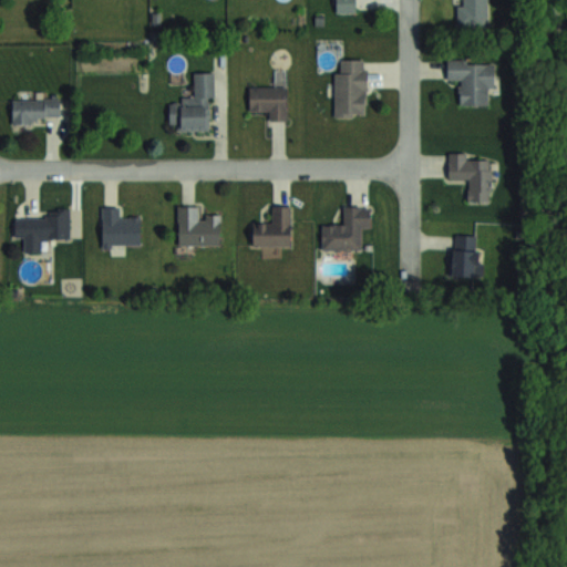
[(356,12),(356,0),(336,0),(337,12),(356,12)]
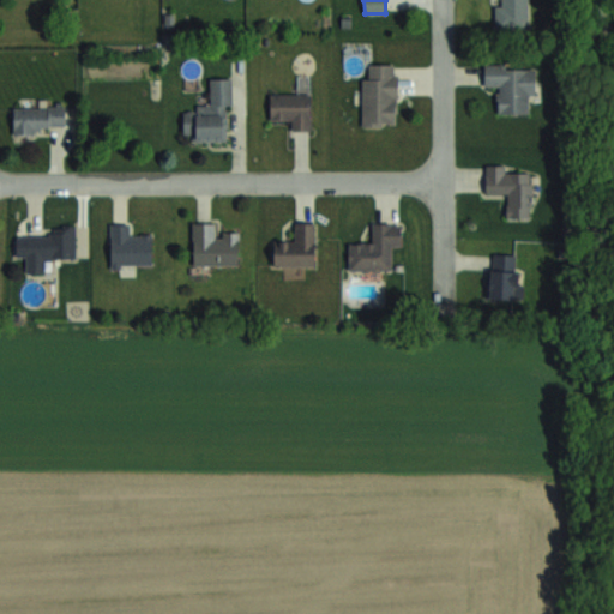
[(494,25),(528,25),(528,0),(500,0),(501,2),(494,2),(494,25)]
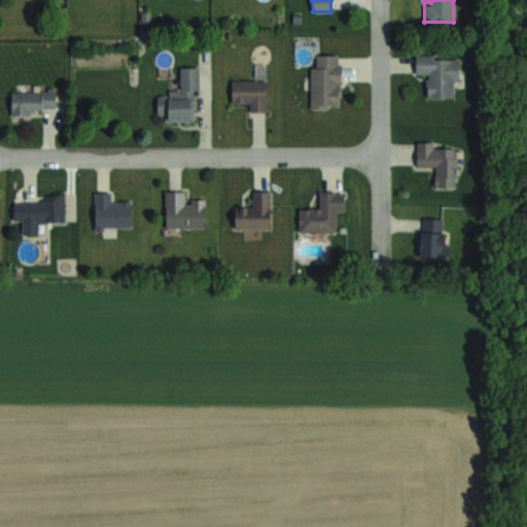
[(311,107),(340,107),(340,55),(311,55),(311,107)]
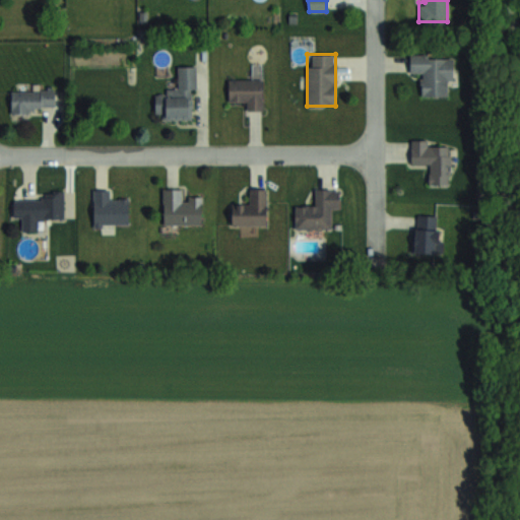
[(421,95),(452,95),(452,55),(410,54),(409,72),(421,72),(421,95)]
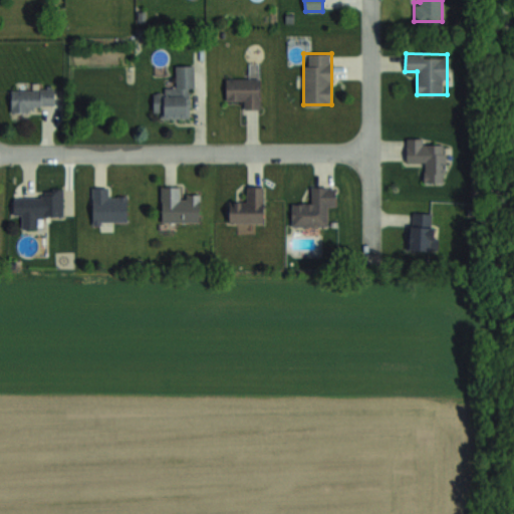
[(176,64),(176,86),(164,86),(164,92),(154,92),(154,117),(193,117),(193,64),(176,64)]
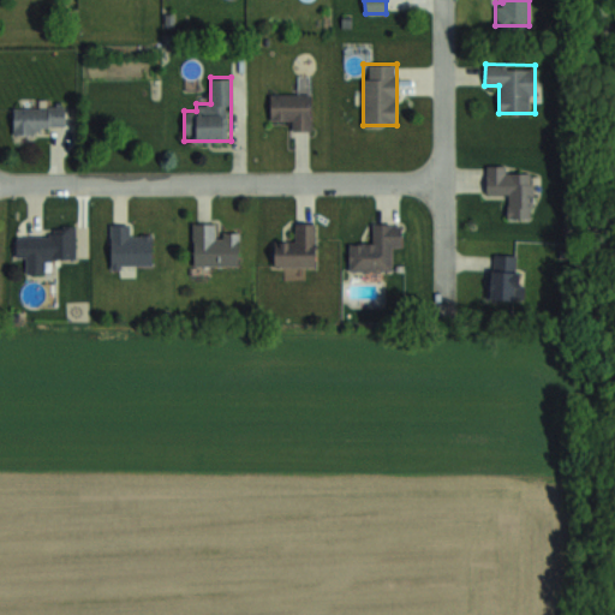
[(311,93),(270,93),(270,118),(287,118),(287,129),(311,129),(311,93)]
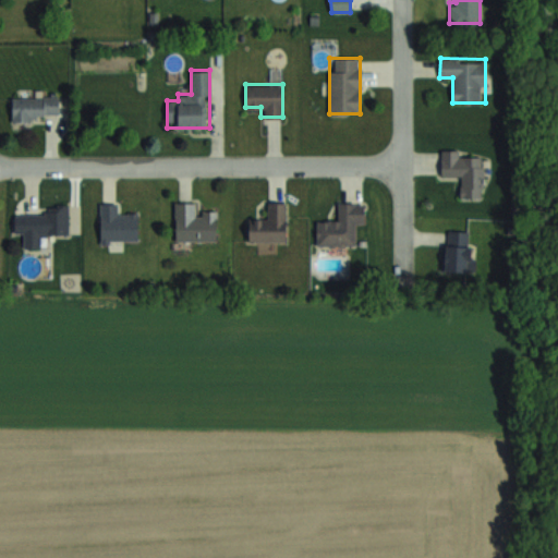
[(12,96),(12,118),(59,118),(59,96),(12,96)]
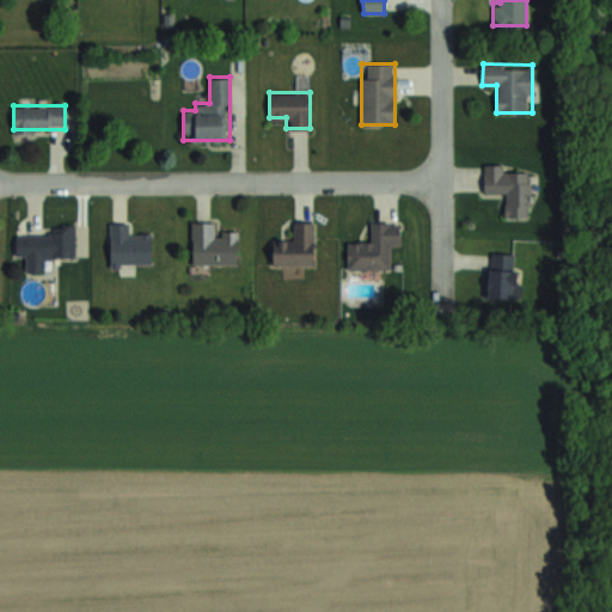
[(484,193),(506,193),(506,216),(530,216),(530,172),(505,171),(505,164),(484,164),(484,193)]
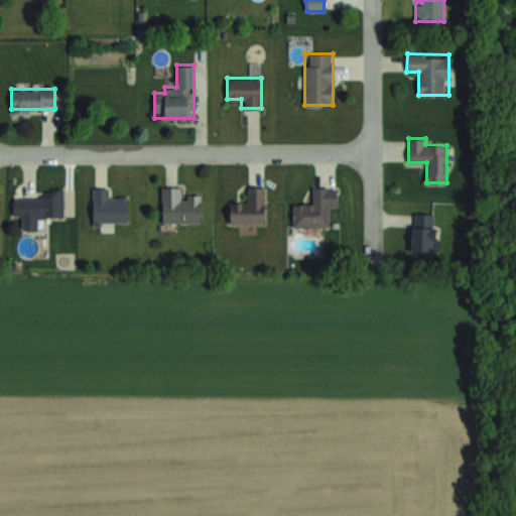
[(200,223),(200,196),(181,196),(181,186),(161,186),(161,223),(200,223)]
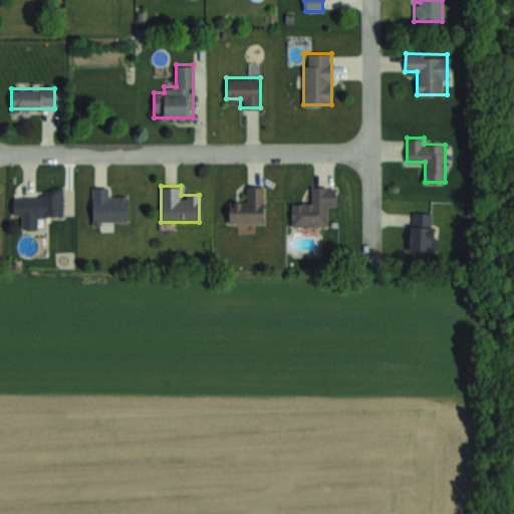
[(263,186),(245,186),(245,199),(229,199),(229,222),(263,222),(263,186)]
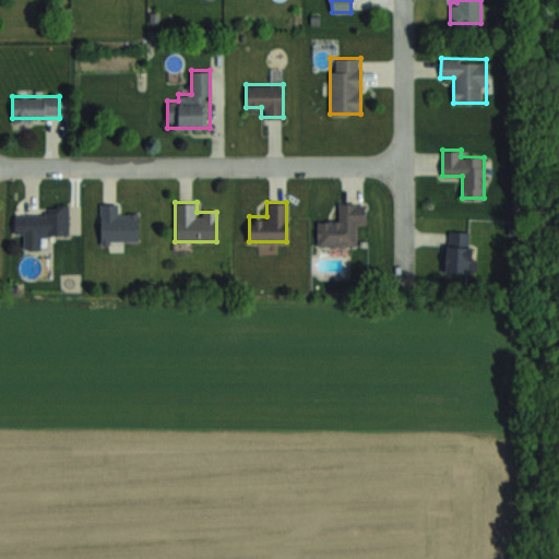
[(365,203),(339,202),(339,219),(318,219),(318,246),(355,246),(355,224),(365,224),(365,203)]
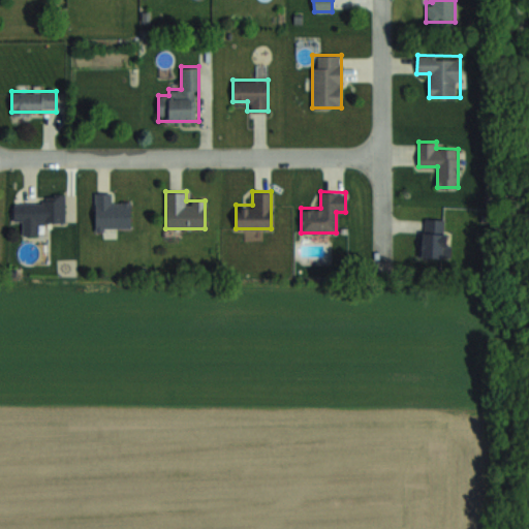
[(95,229),(131,229),(131,201),(114,201),(114,192),(95,192),(95,229)]
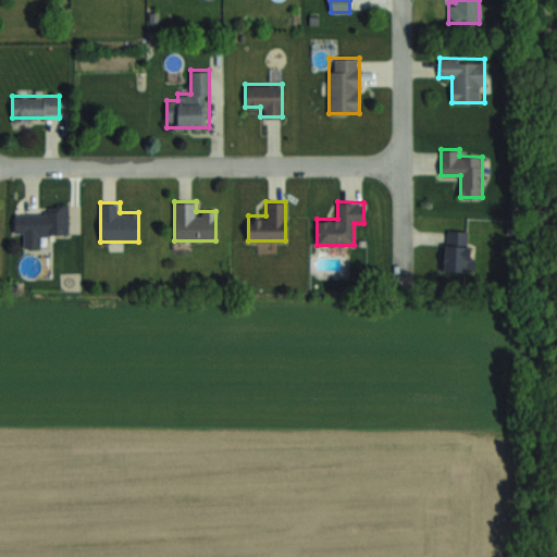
[(14,213),(14,234),(24,234),(24,248),(42,248),(42,235),(69,235),(69,203),(46,203),(46,213),(14,213)]
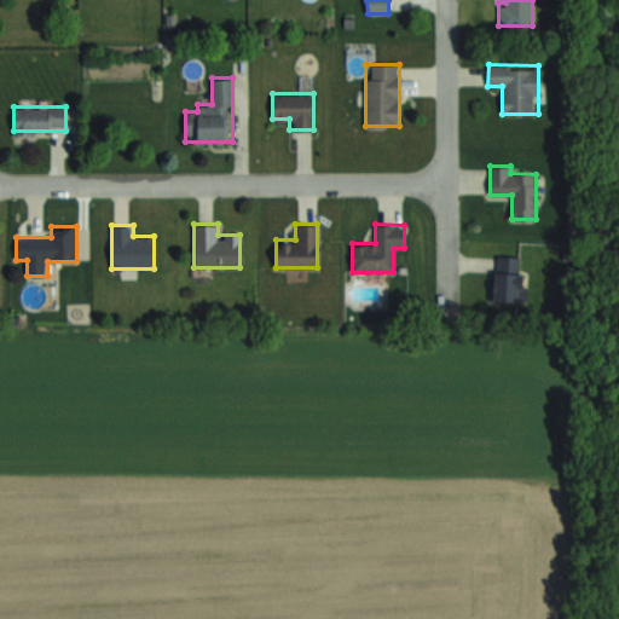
[(493,300),(522,301),(525,256),(495,255),(493,300)]
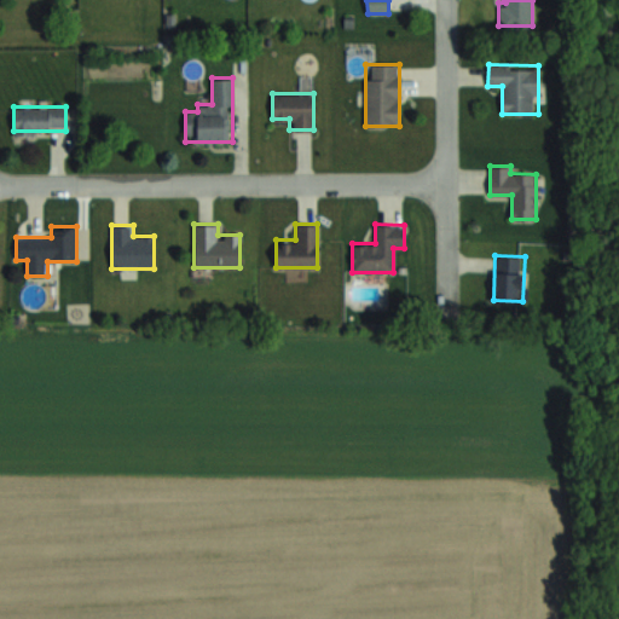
All buildings are outlined.
